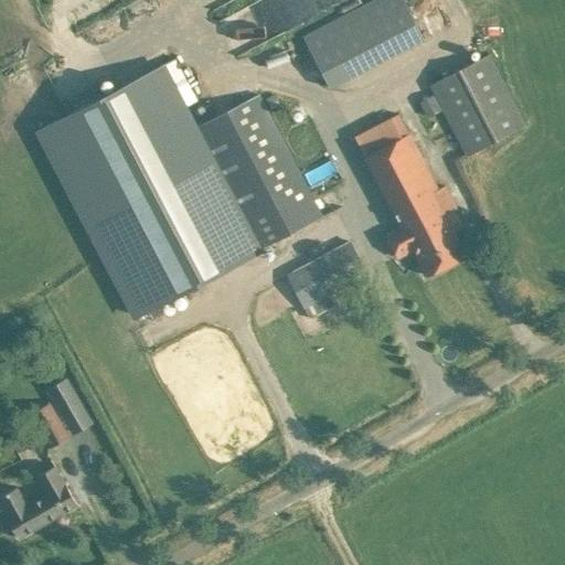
[(291,21),(311,11),(305,0),(304,0),(286,10),(291,21)]
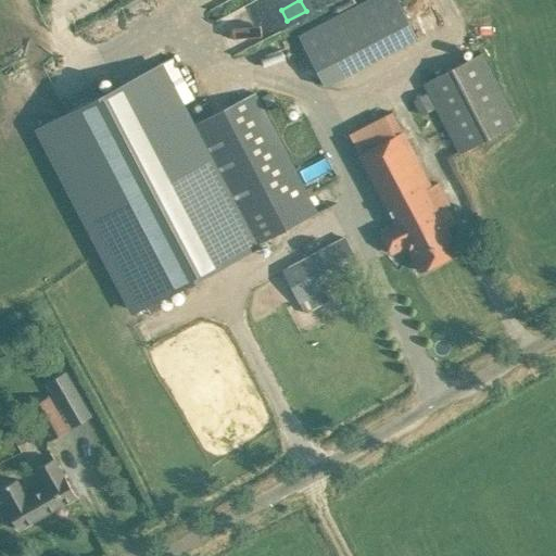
[(416,38),(395,0),(366,0),(299,36),(326,86),(416,38)]
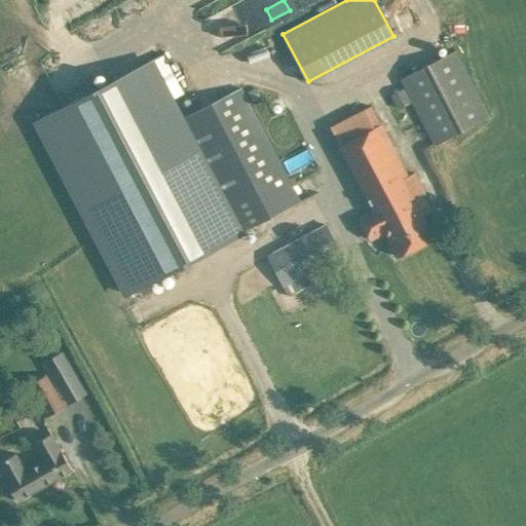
[(223,63),(248,58),(246,49),(222,54),(223,63)]
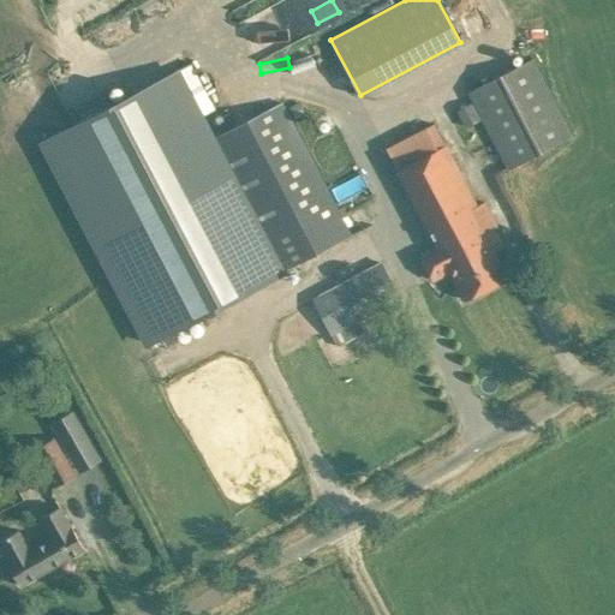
[(531,60),(471,93),(511,167),(572,135),(531,60)]
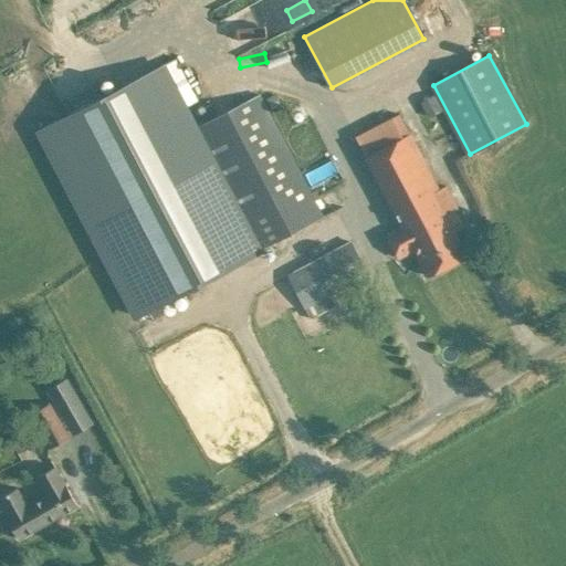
[(70,113),(35,130),(134,320),(152,310),(264,251),(262,245),(258,248),(196,127),(199,126),(166,62),(70,113)]
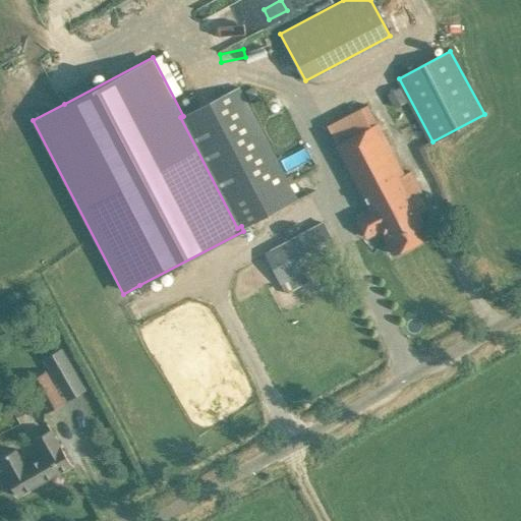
[(183,116),(180,117),(237,228),(241,226),(297,197),(239,87),(183,116)]
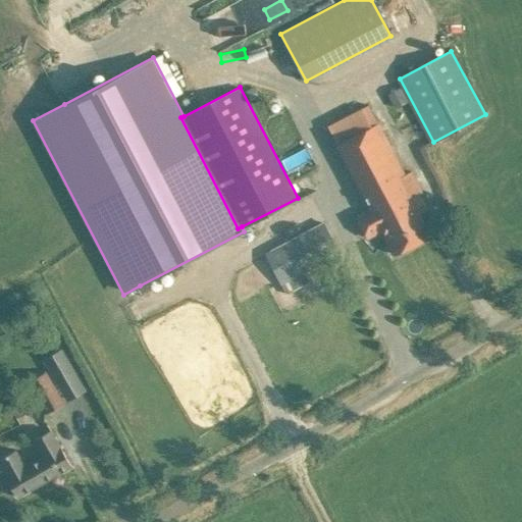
[(254,87),(246,91),(251,100),(258,96),(254,87)]
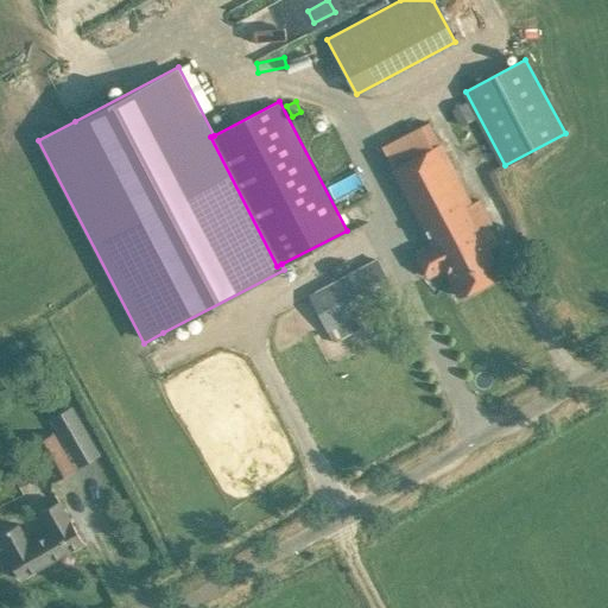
[(492,223),(481,203),(479,200),(474,203),(430,120),(381,146),(432,244),(415,253),(428,277),(445,266),(461,296),(501,274),(486,247),(498,241),(489,226),(492,223)]
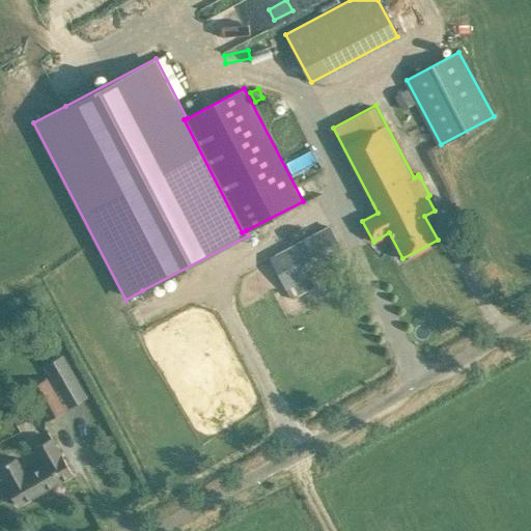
[(345,256),(330,227),(271,258),(286,287),(345,256)]
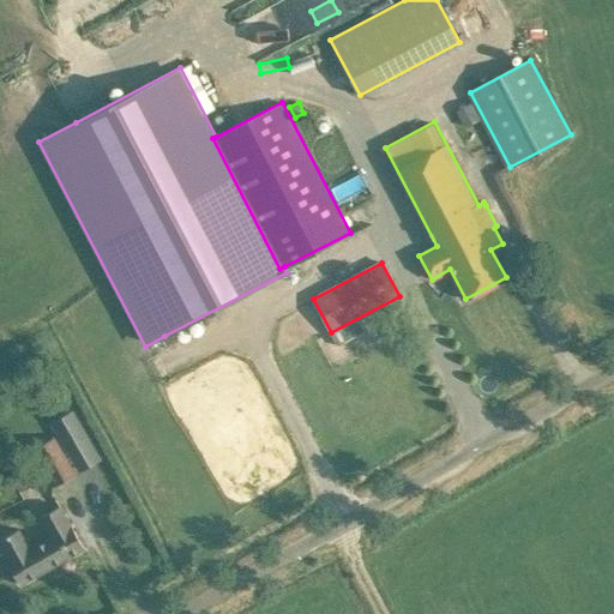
[(72,410),(50,422),(79,471),(100,459),(72,410)]
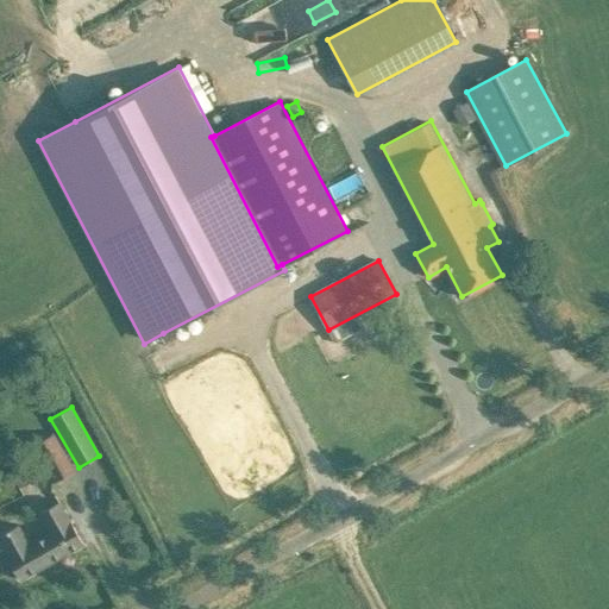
[(51,435),(35,445),(55,478),(70,469),(51,435)]
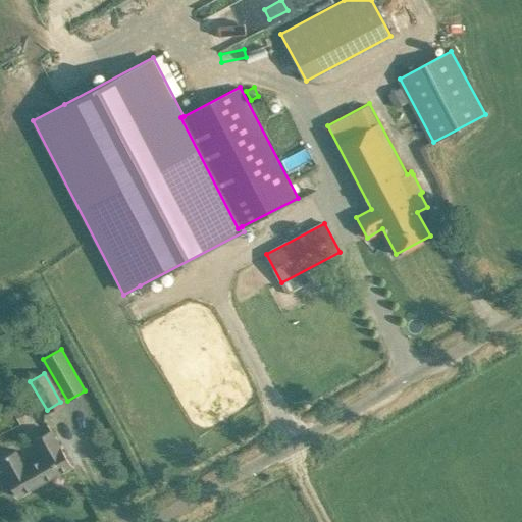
[(21,397),(9,405),(16,417),(30,409),(21,397)]
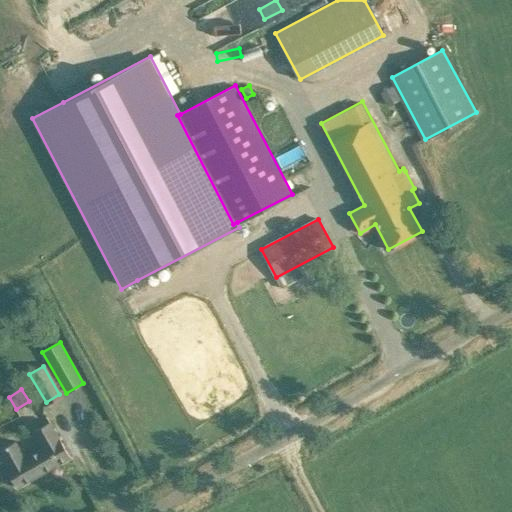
[(13,441),(0,448),(0,456),(17,487),(70,456),(59,437),(50,421),(33,430),(42,447),(22,458),(13,441)]
